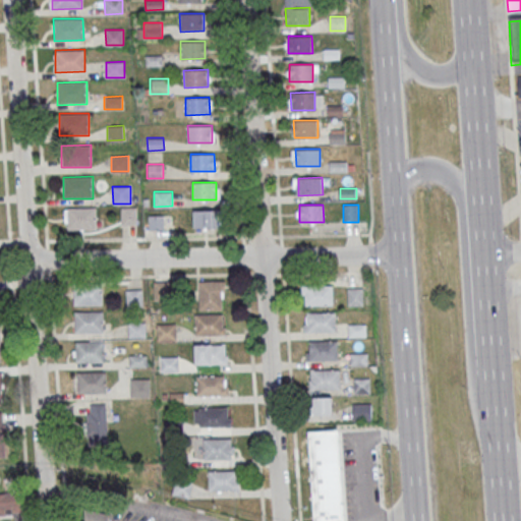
[(66,208),(96,207),(97,229),(67,230),(66,208)]
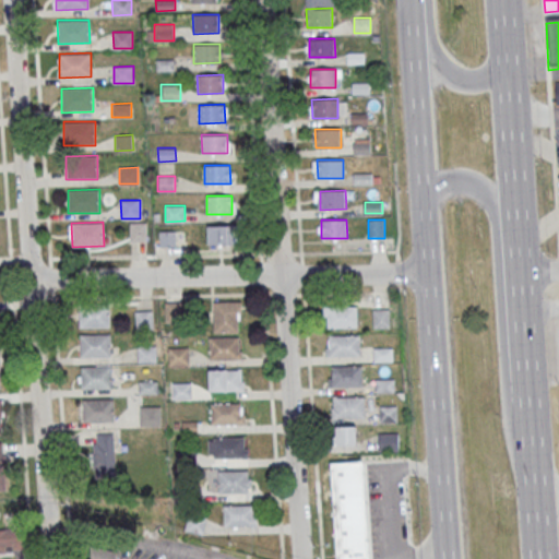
[(130,222),(146,222),(146,240),(130,241),(130,222)]
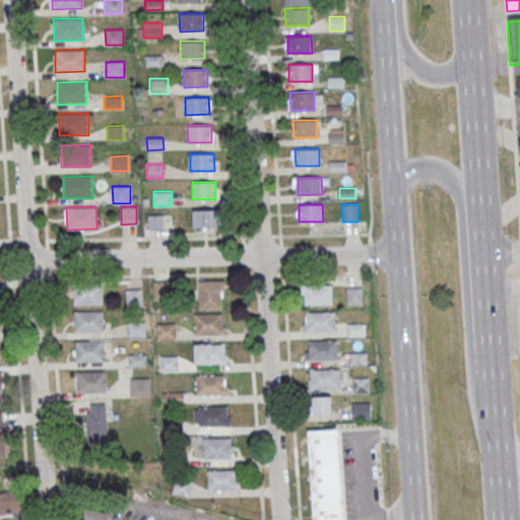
[(193,209),(216,209),(216,226),(193,226),(193,209)]
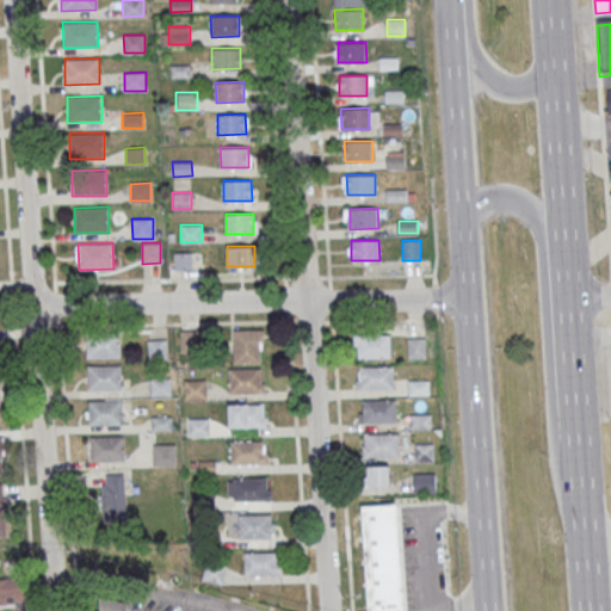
[(174,252),(192,252),(192,269),(174,270),(174,252)]
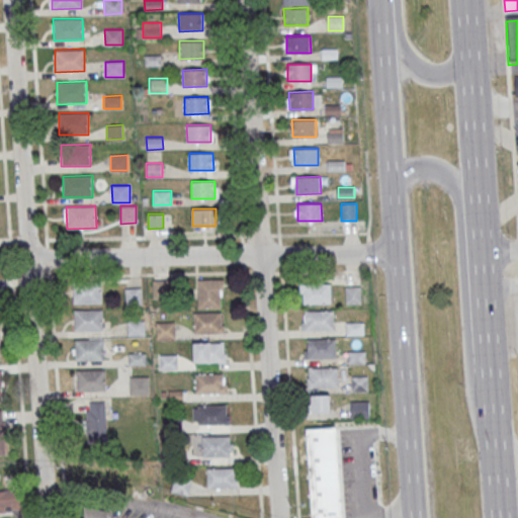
[(223,308),(223,279),(198,279),(198,308),(223,308)]
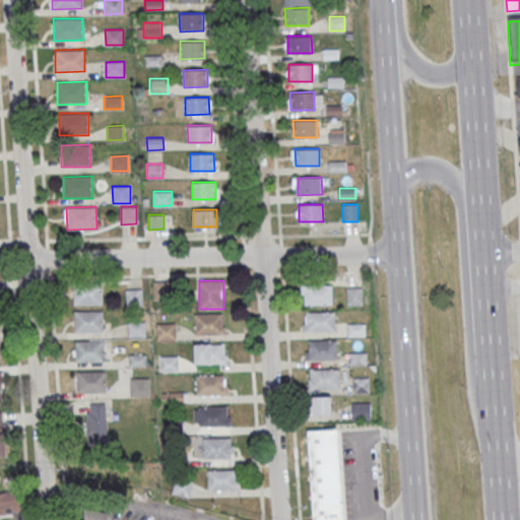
[(73,283),(102,283),(102,304),(74,305),(73,283)]
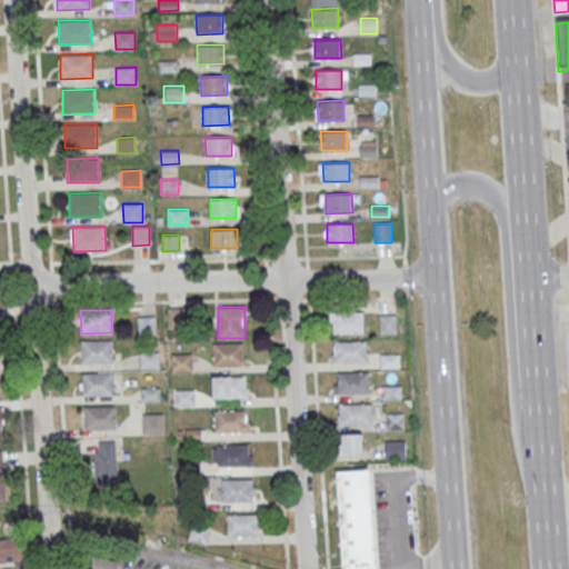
[(332,312),(363,311),(363,332),(332,333),(332,312)]
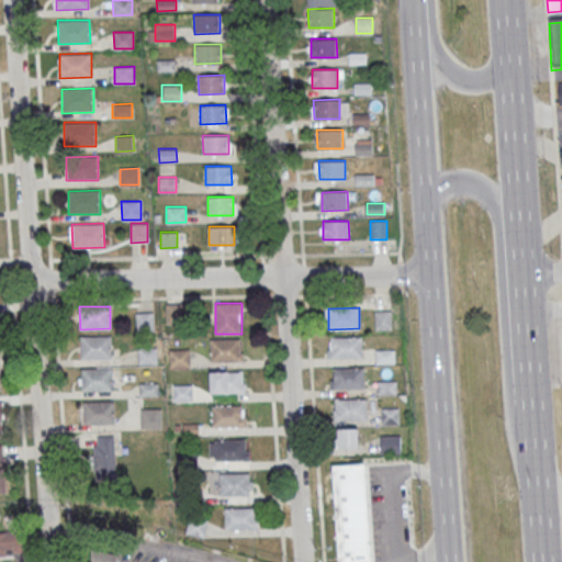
[(374,311),(392,311),(393,329),(375,329),(374,311)]
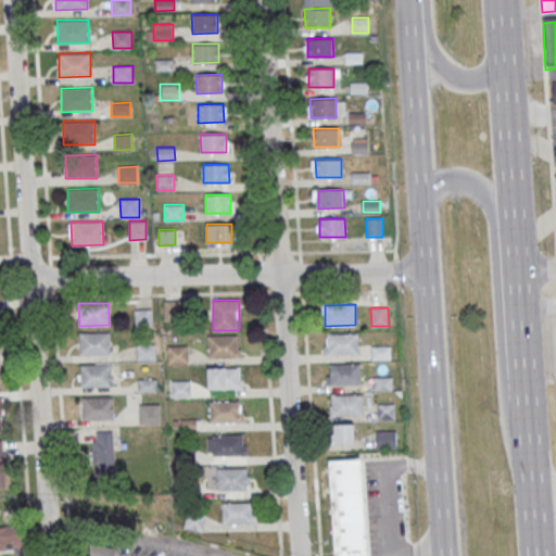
[(152,308),(134,308),(134,327),(152,327),(152,308)]
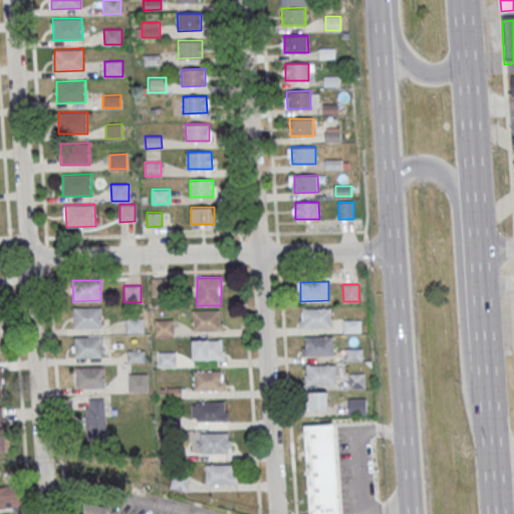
[(73,307),(101,306),(101,327),(74,327),(73,307)]
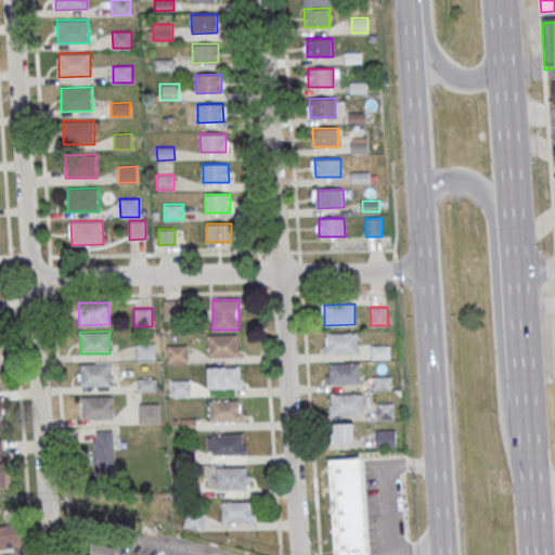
[(326,333),(358,332),(358,353),(327,355),(326,333)]
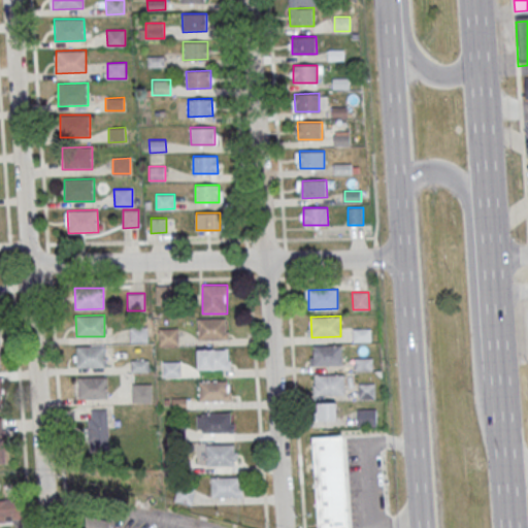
[(197,319),(226,318),(227,338),(197,338),(197,319)]
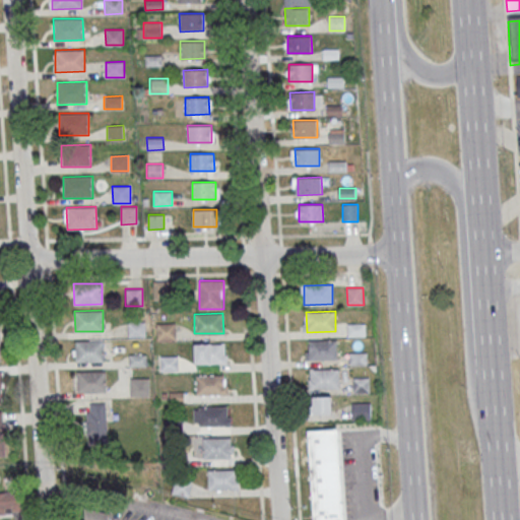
[(128,336),(145,336),(145,321),(128,321),(128,336)]
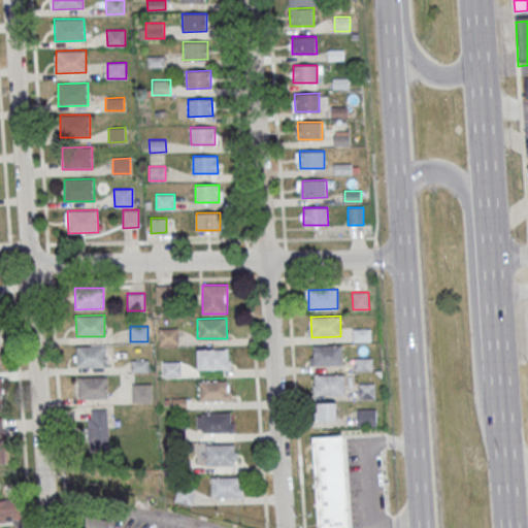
[(178,344),(178,328),(159,328),(159,344),(178,344)]
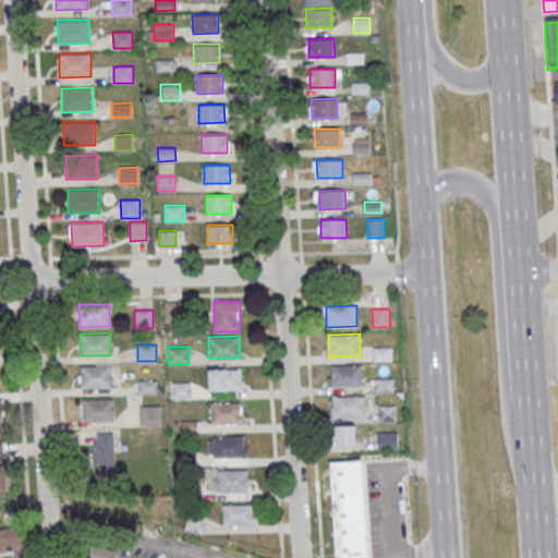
[(373,347),(392,347),(392,361),(373,361),(373,347)]
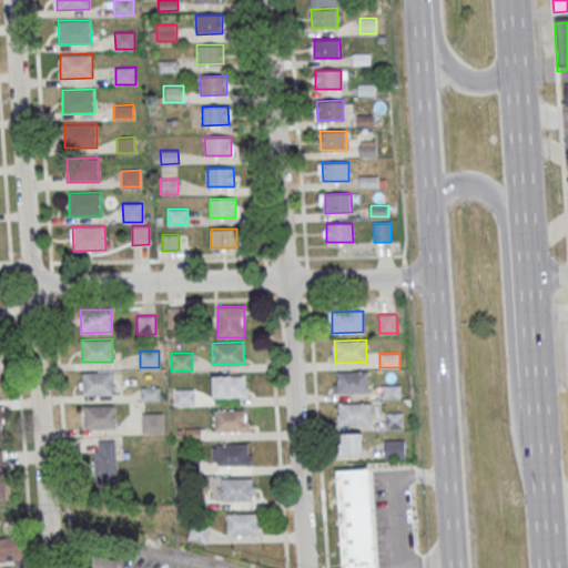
[(337,372),(368,371),(369,393),(338,393),(337,372)]
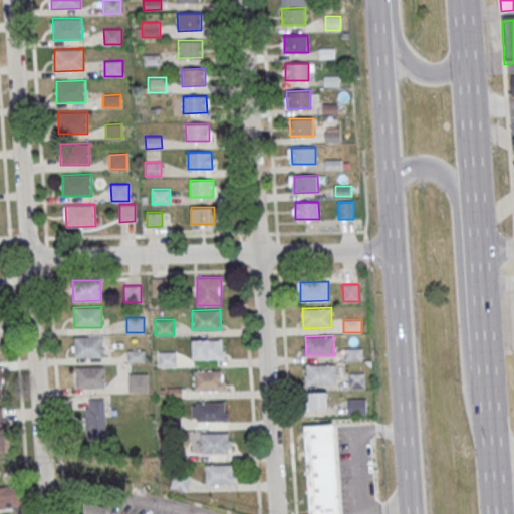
[(74,337),(102,336),(103,357),(75,357),(74,337)]
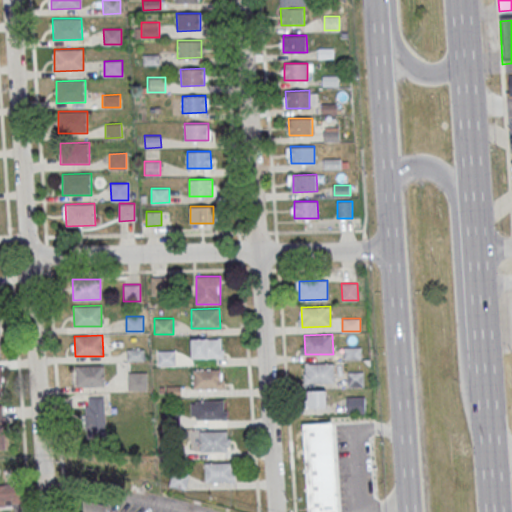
[(191,338),(221,338),(222,357),(191,358),(191,338)]
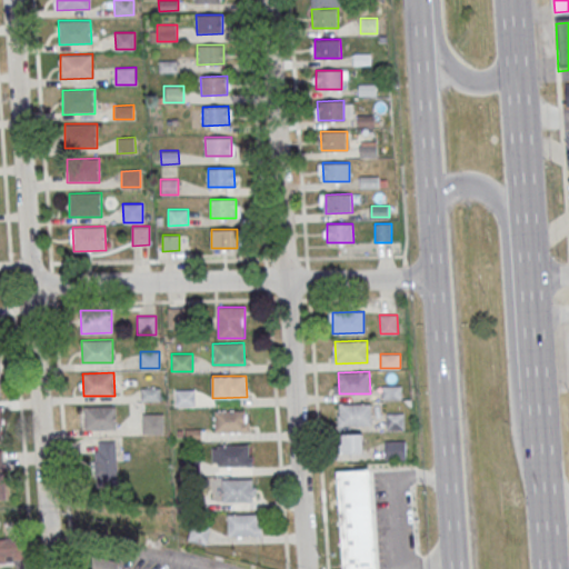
[(382,385),(402,385),(402,399),(382,399),(382,385)]
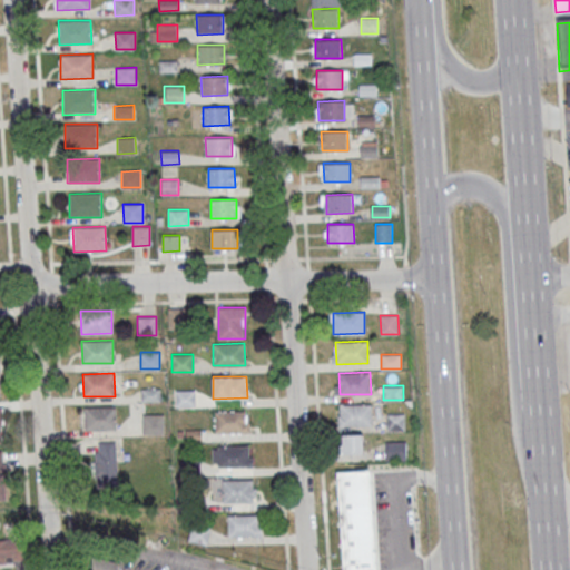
[(143,401),(160,401),(160,387),(143,387),(143,401)]
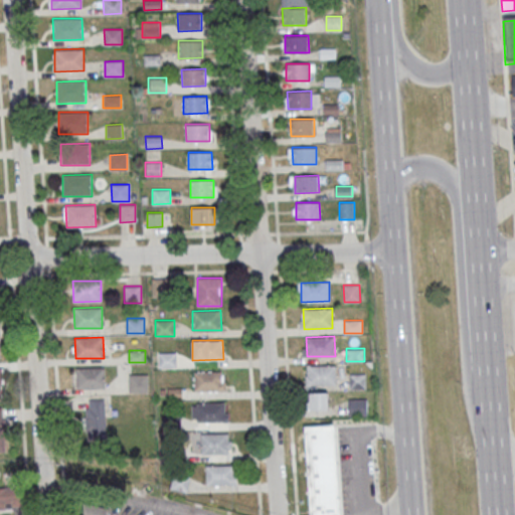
[(159,352),(159,367),(176,367),(176,352),(159,352)]
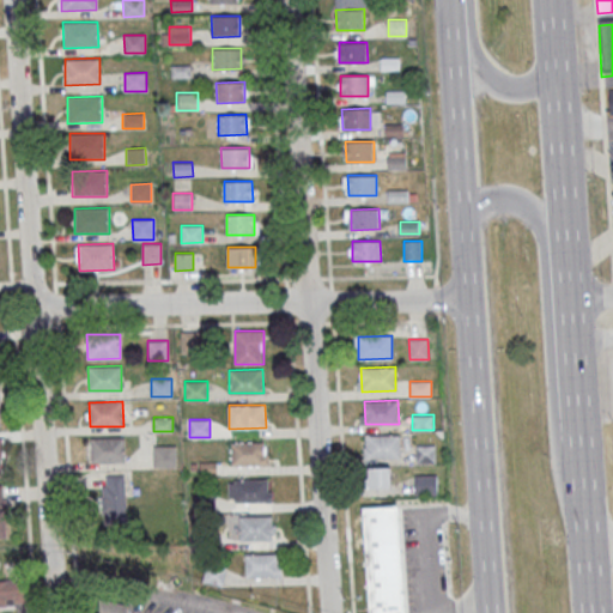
[(365,435),(399,434),(400,457),(366,457),(365,435)]
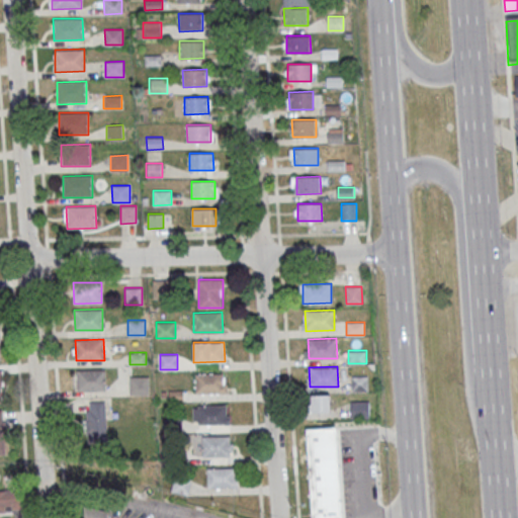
[(77,369),(105,369),(105,390),(77,391),(77,369)]
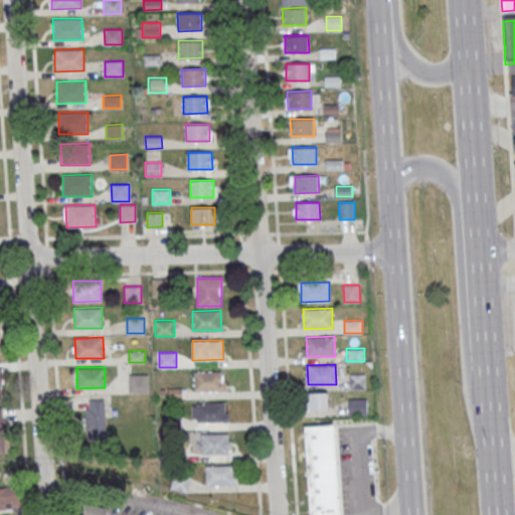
[(194,372),(222,371),(222,390),(194,391),(194,372)]
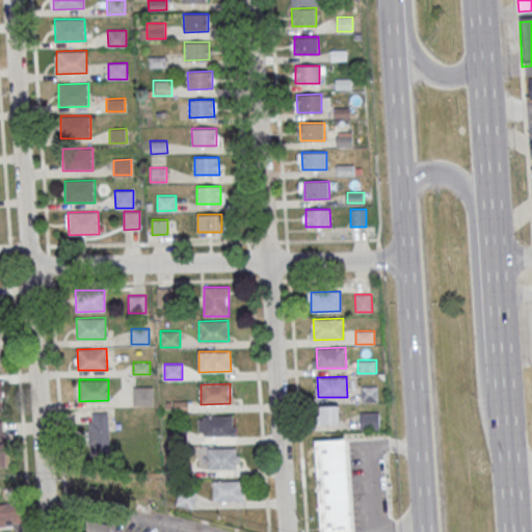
[(362,387),(378,386),(378,401),(362,401),(362,387)]
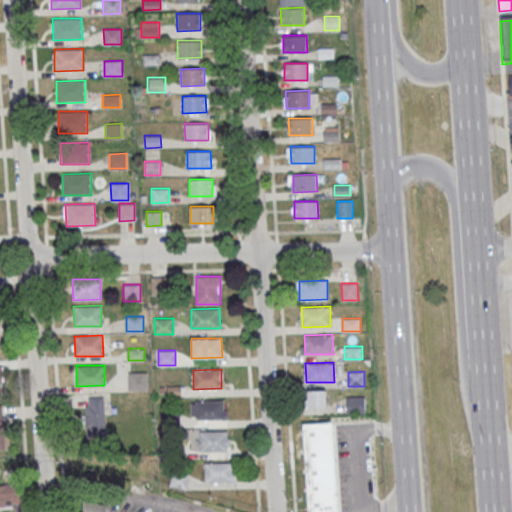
[(147,389),(147,372),(128,372),(128,389),(147,389)]
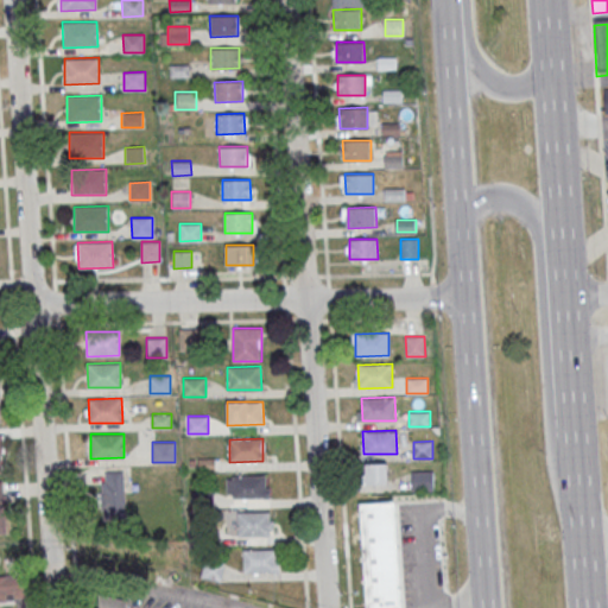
[(387,463),(363,463),(363,485),(387,485),(387,463)]
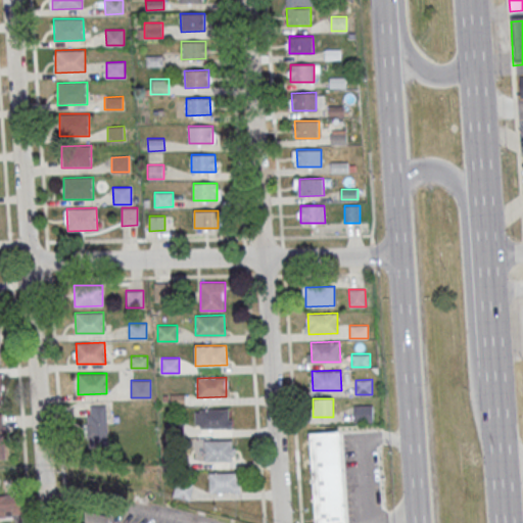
[(354,405),(373,405),(374,422),(354,423),(354,405)]
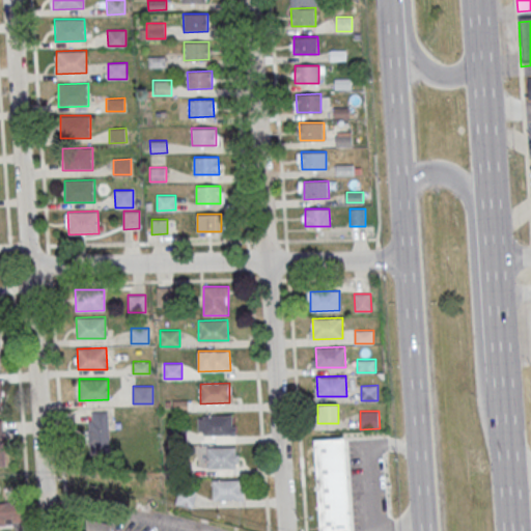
[(202,415),(231,414),(232,435),(203,436),(202,415)]
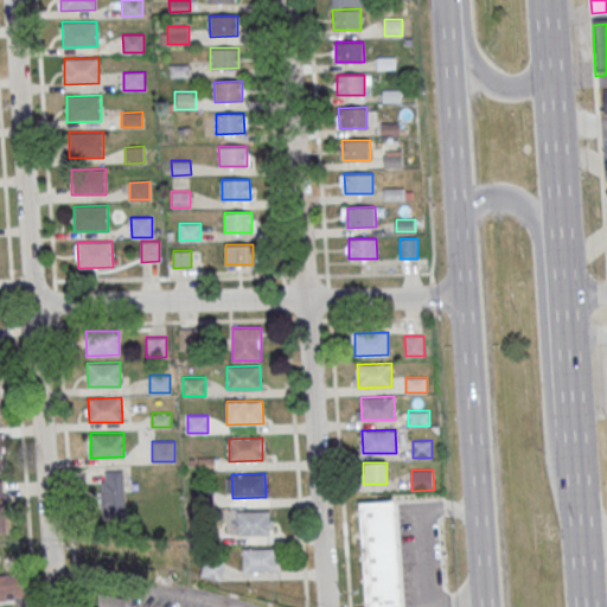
[(101,480),(123,480),(125,516),(101,517),(101,480)]
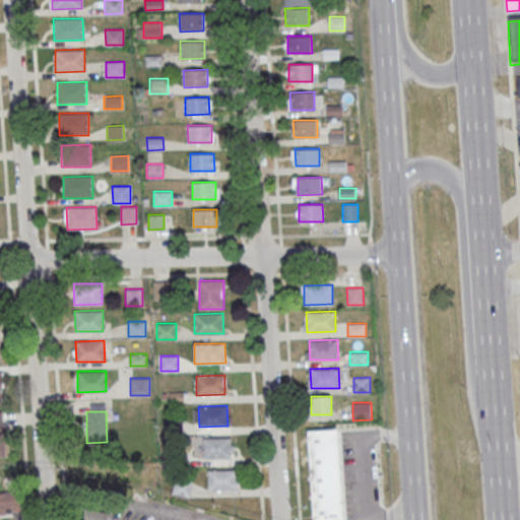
[(202,439),(231,438),(231,458),(202,458),(202,439)]
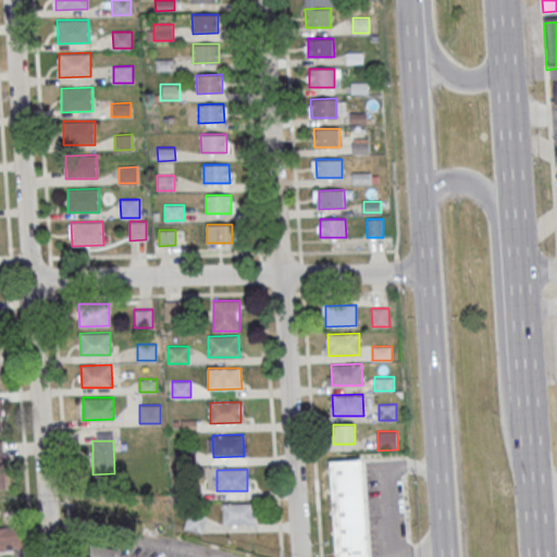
[(223,504),(254,503),(254,524),(223,524),(223,504)]
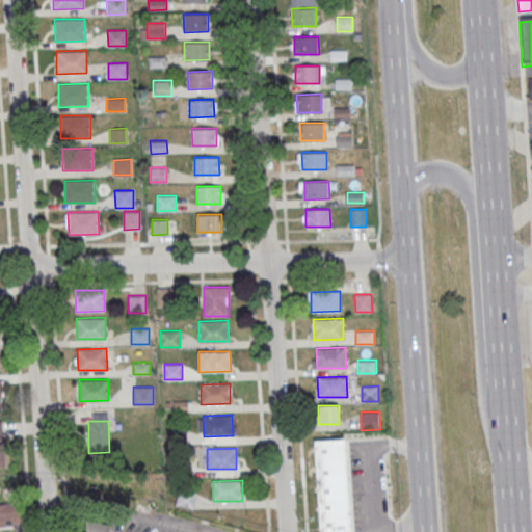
[(175,504),(192,509),(196,494),(178,489),(175,504)]
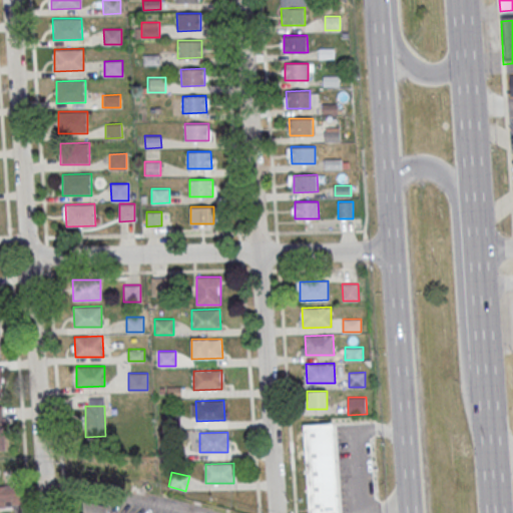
[(83,499),(82,512),(106,512),(107,499),(83,499)]
